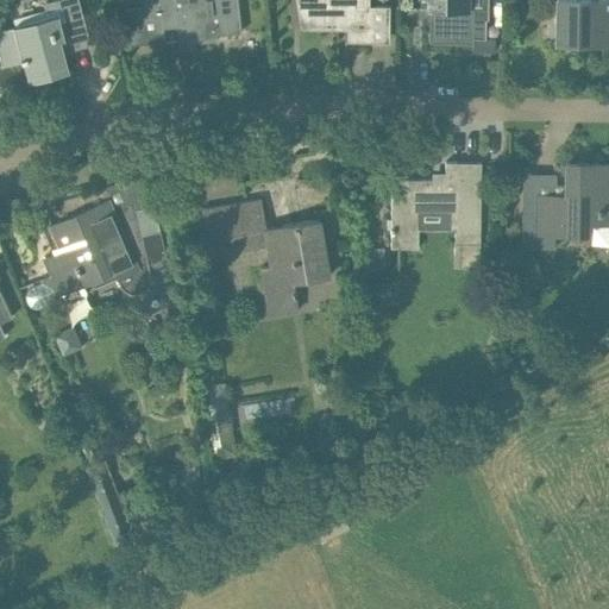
[(90,45),(77,0),(54,0),(43,2),(46,17),(13,25),(13,26),(0,30),(0,61),(1,64),(22,58),(27,81),(69,70),(63,52),(90,45)]
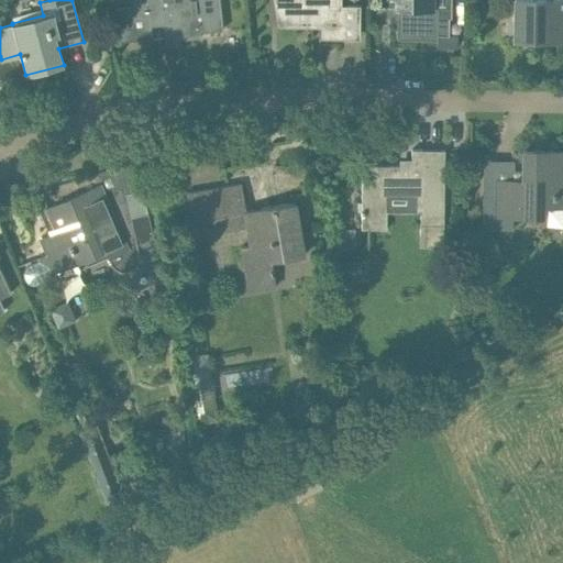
[(132,0),(135,26),(163,24),(165,46),(179,45),(178,39),(199,36),(198,32),(223,29),(219,0),(132,0)]
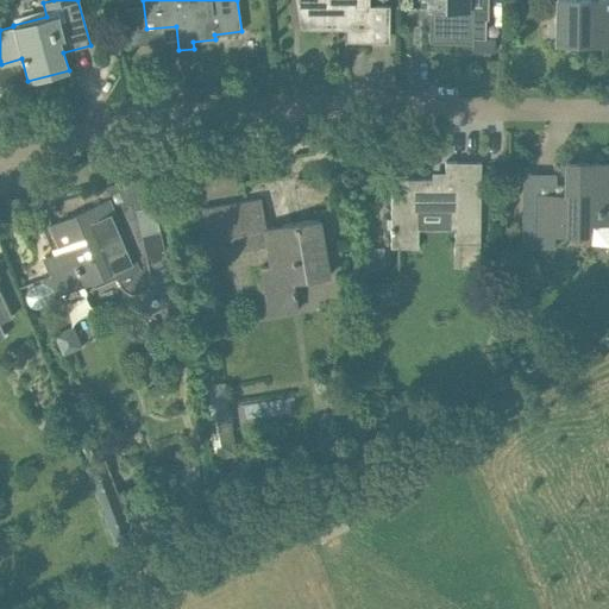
[(306,0),(306,24),(347,24),(347,42),(389,42),(389,6),(369,6),(368,0),(306,0)]
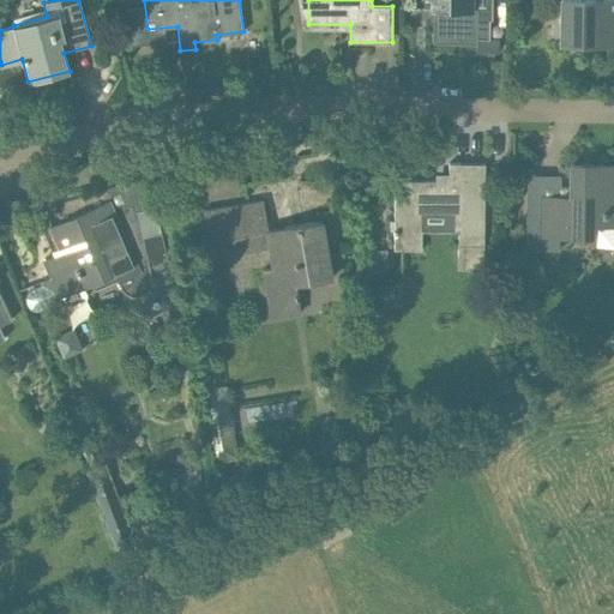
[(429,0),(429,10),(437,10),(437,22),(433,22),(433,43),(476,43),(476,37),(488,37),(488,8),(492,8),(492,0),(429,0)]
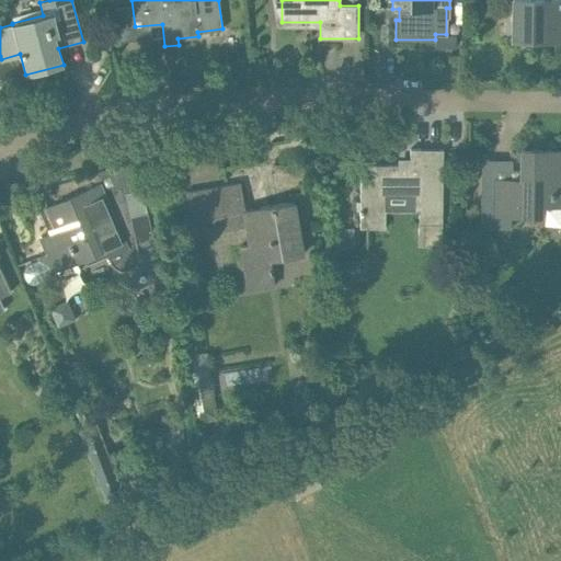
[(560,0),(512,0),(512,41),(542,42),(542,37),(560,37),(560,0)]
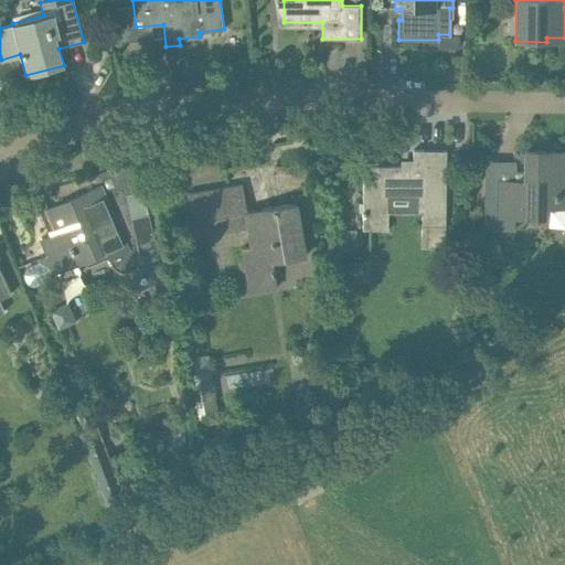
[(402,206),(402,196),(415,196),(415,213),(423,213),(423,247),(445,247),(445,224),(446,150),(413,150),(413,167),(363,166),(362,230),(387,230),(387,205),(402,206)]
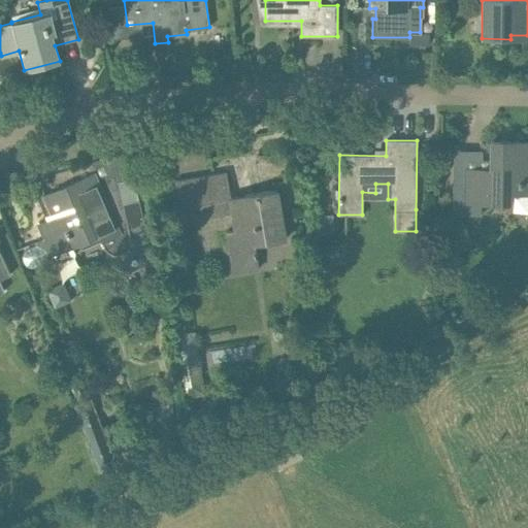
[(453,215),(480,216),(481,202),(508,202),(508,192),(527,191),(527,142),(491,142),(491,169),(453,169),(453,215)]
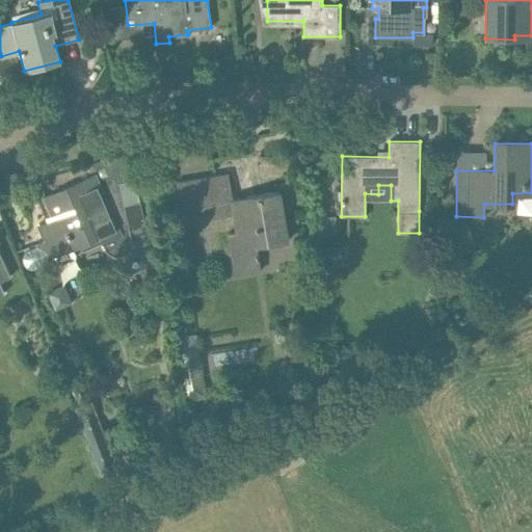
[(22,258),(23,263),(26,267),(31,269),(36,269),(46,265),(47,267),(103,243),(105,249),(107,251),(109,253),(112,255),(114,256),(115,256),(117,256),(121,256),(125,254),(128,251),(130,248),(131,244),(131,239),(129,232),(144,224),(129,153),(112,157),(72,168),(71,165),(42,174),(45,182),(48,181),(55,197),(40,204),(47,220),(38,224),(45,240),(36,243),(37,246),(28,250),(24,253),(22,258)]
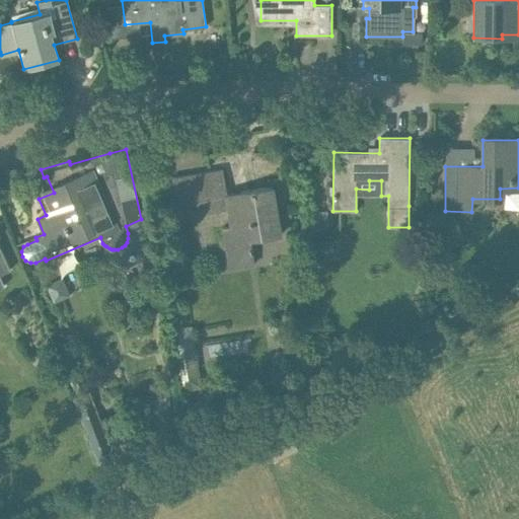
[(217,175),(167,183),(176,234),(223,226),(231,276),(244,274),(244,276),(249,275),(249,273),(257,272),(253,246),(283,242),(275,193),(228,201),(228,204),(222,205),(217,175)]
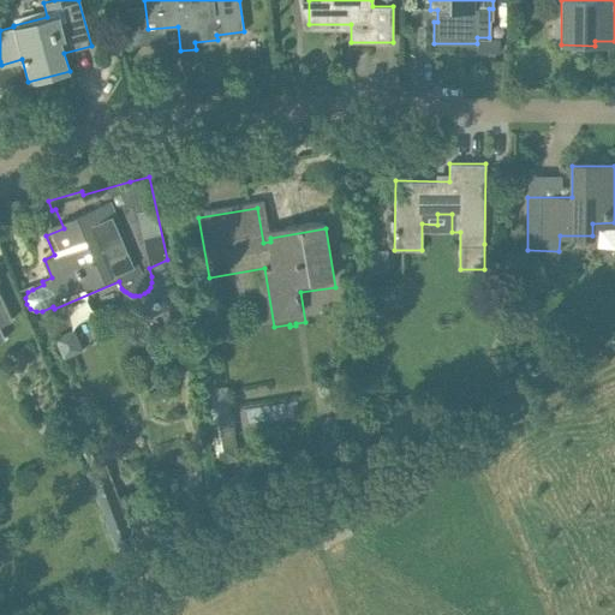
[(178,215),(179,226),(195,224),(193,214),(178,215)]
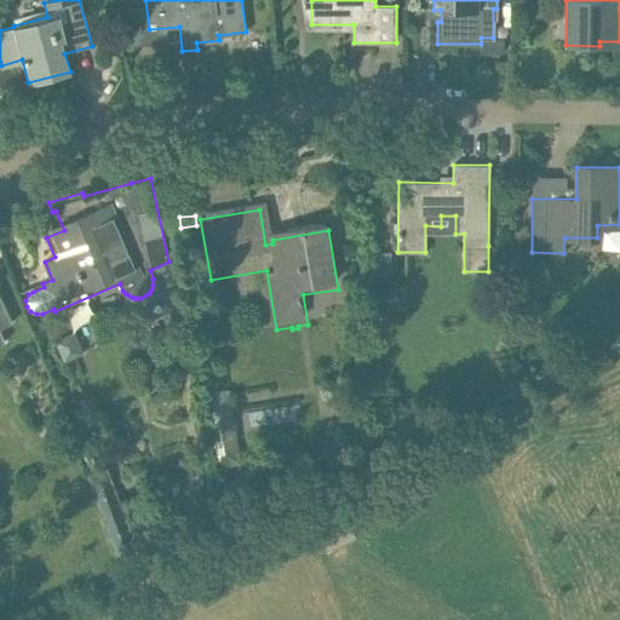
[(212,468),(224,465),(239,463),(228,389),(201,394),(212,468)]
